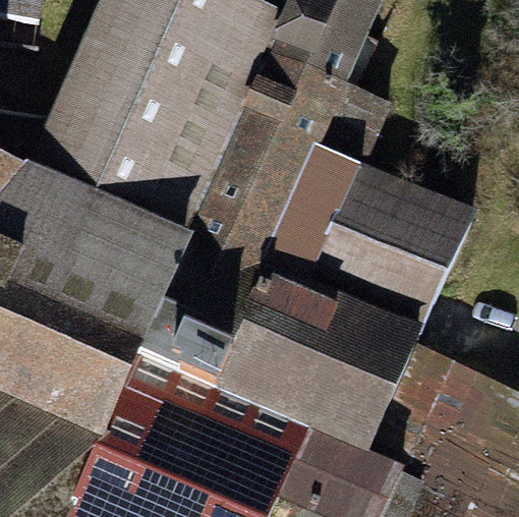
[(0,16),(41,22),(44,0),(0,0),(0,16)]
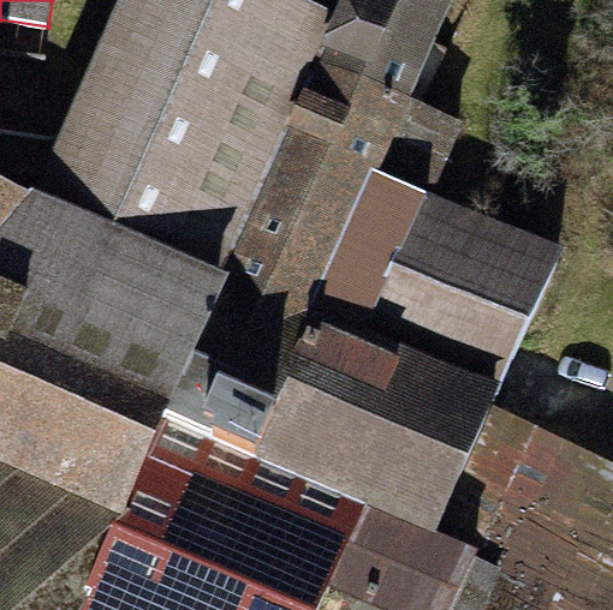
[(228,282),(313,96),(266,76),(298,3),(292,0),(154,0),(96,130),(102,132),(91,155),(85,153),(82,159),(16,130),(21,120),(0,111),(0,460),(118,513),(219,291),(224,293),(228,282)]
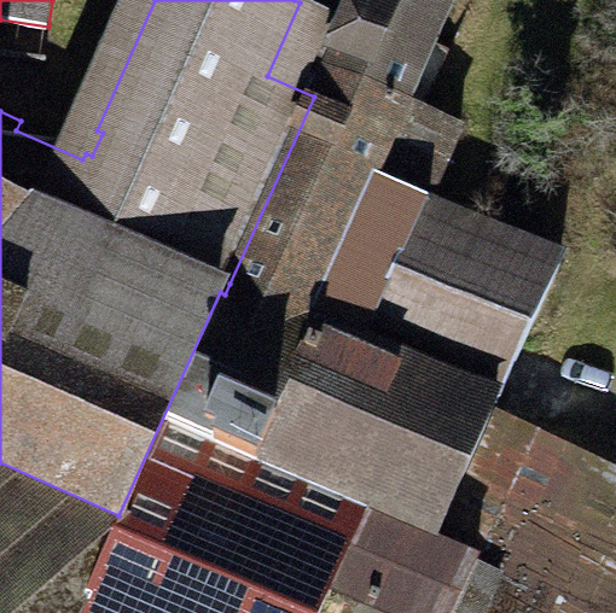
[(354,0),(314,97),(230,284),(309,322),(312,317),(498,401),(562,262),(429,203),(462,128),(407,105),(454,0),(354,0)]
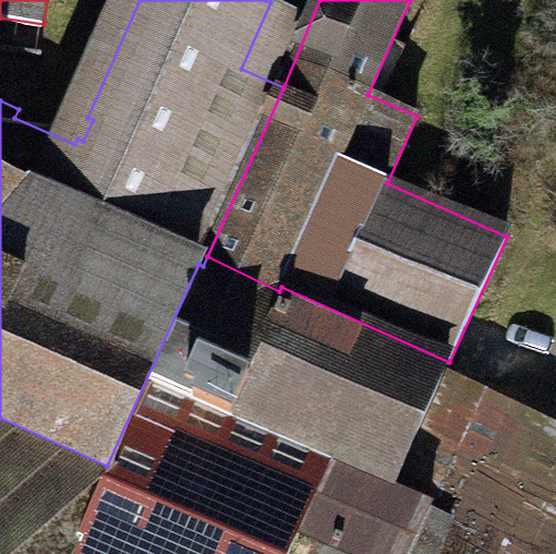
[(198,264),(146,378),(232,419),(233,413),(325,455),(323,458),(391,490),(449,362),(281,287),(279,291),(207,256),(203,266),(198,264)]
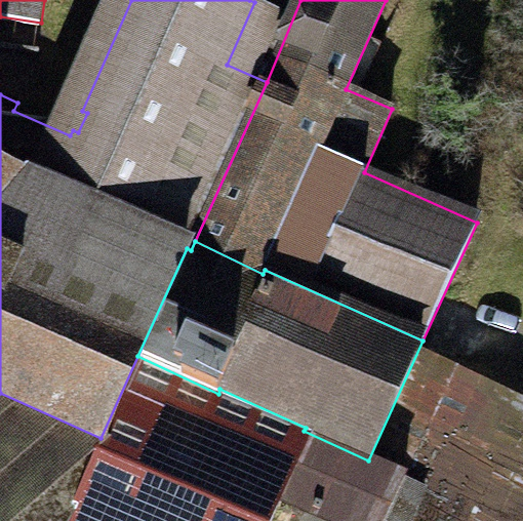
[(0,520),(272,520),(283,497),(273,492),(304,431),(306,428),(219,389),(218,394),(137,356),(101,438),(0,393),(0,520)]
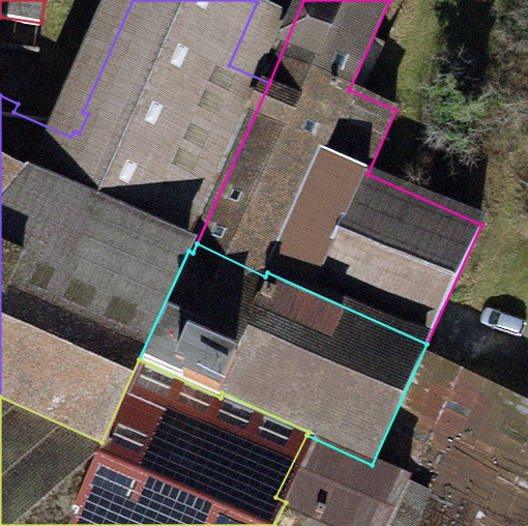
[(275,497),(286,502),(308,514),(299,525),(520,525),(527,510),(527,413),(424,364),(375,466),(372,465),(306,435),(275,497)]
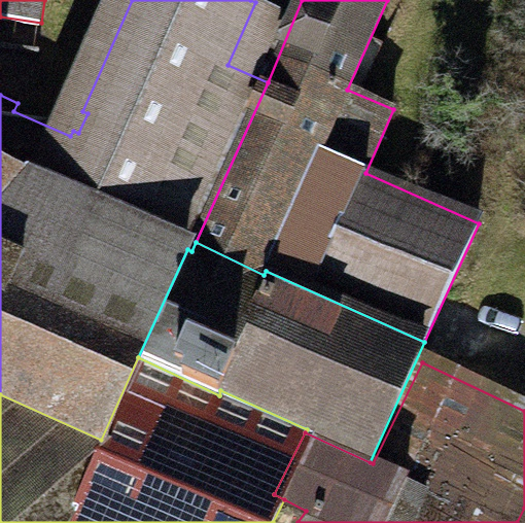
All buildings are outlined.
